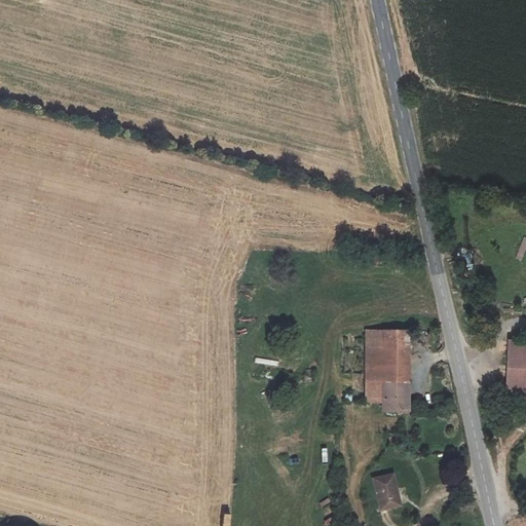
[(364,377),(404,379),(404,331),(366,330),(364,377)]
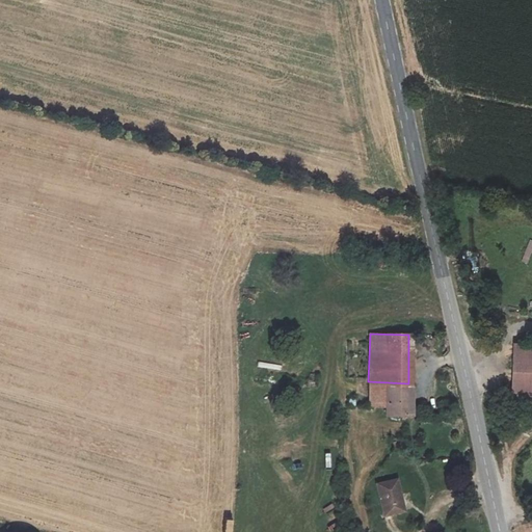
[(440,357),(448,352),(444,336),(435,335),(440,357)]
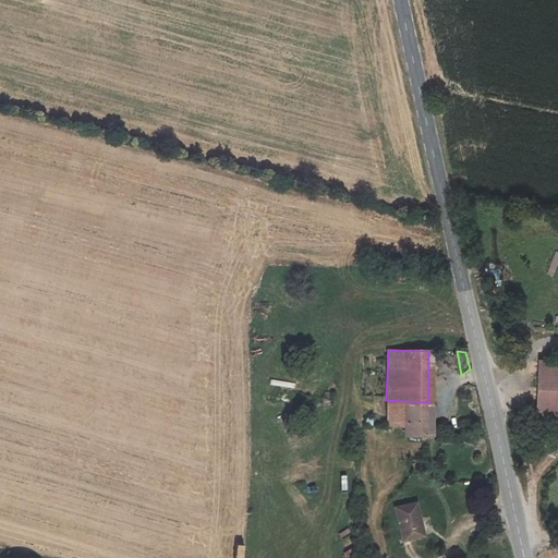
[(557,374),(540,373),(538,416),(557,416),(557,374)]
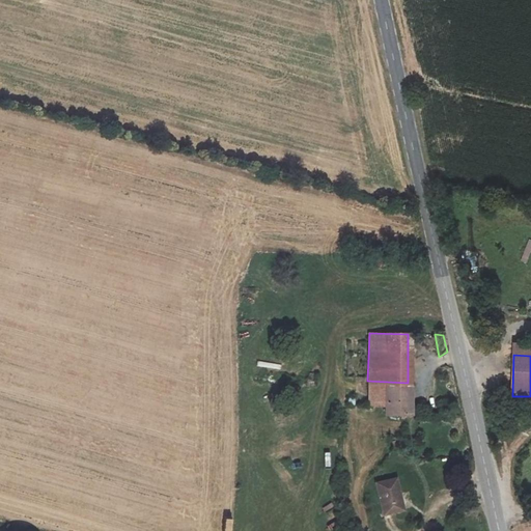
[(367,381),(365,403),(381,404),(381,413),(408,414),(408,383),(367,381)]
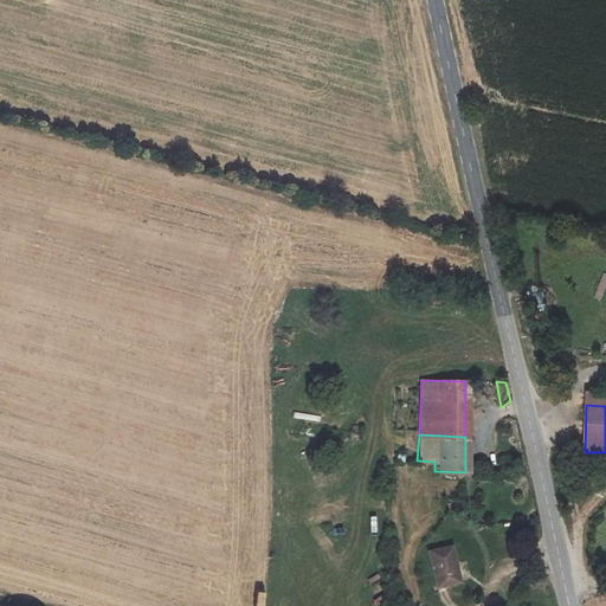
[(434,584),(461,577),(451,541),(426,546),(434,584)]
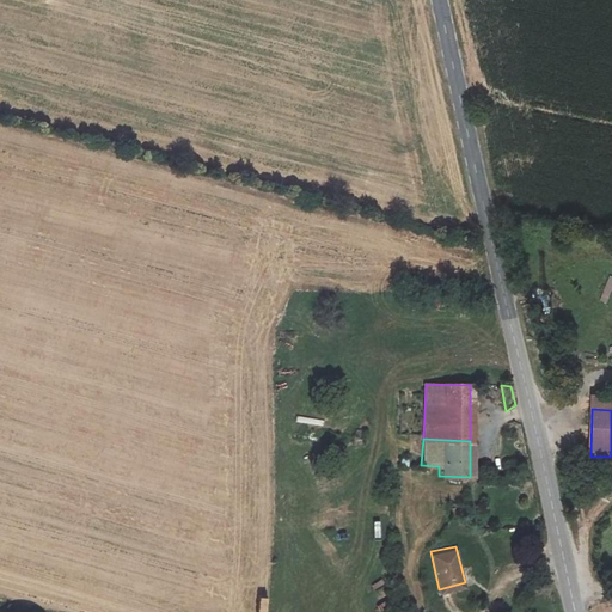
All buildings are outlined.
